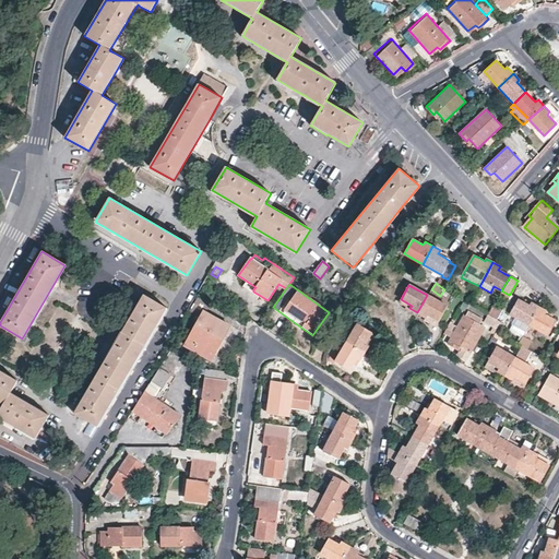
[(212,302),(199,294),(190,310),(200,317),(185,345),(202,355),(206,347),(215,353),(225,335),(229,328),(205,312),(212,302)]
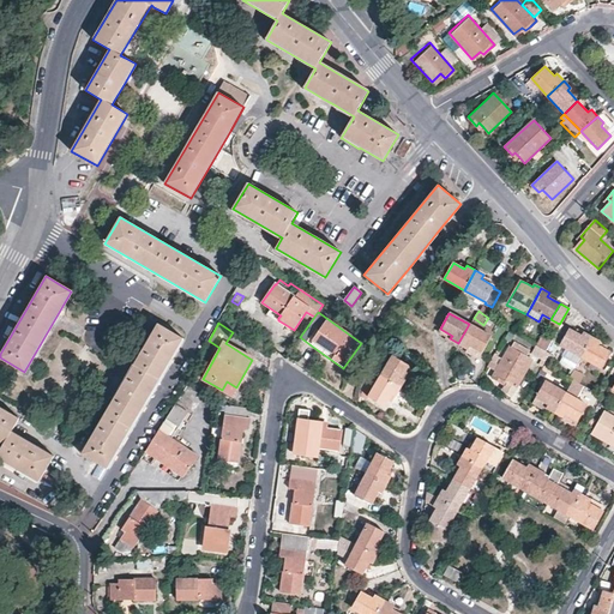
[(559,344),(569,327),(560,323),(559,324),(551,339),(559,344)]
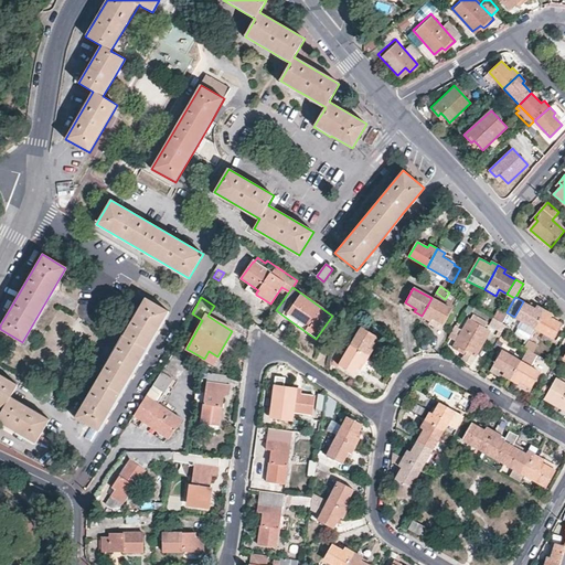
[(169,311),(145,298),(83,404),(75,417),(95,428),(99,432),(112,409),(130,377),(138,365),(157,333),(169,311)]
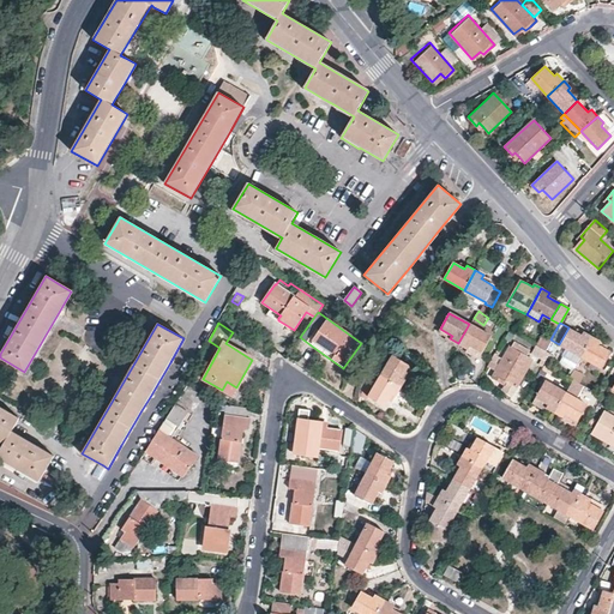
[(469,324),(458,343),(467,348),(469,344),(477,350),(481,351),(491,336),(469,324)]
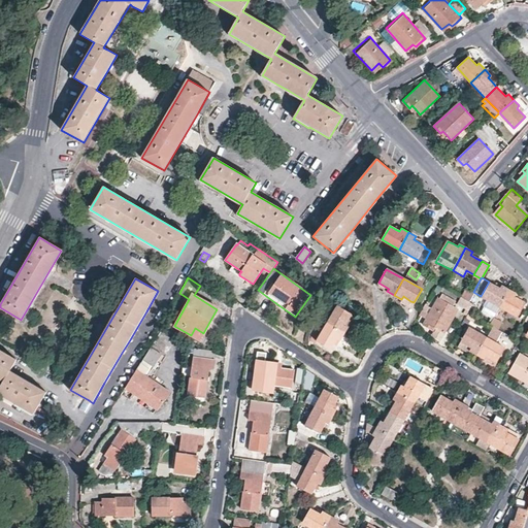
[(486,299),(499,306),(508,290),(501,285),(499,288),(494,286),(489,282),(481,296),(486,299)]
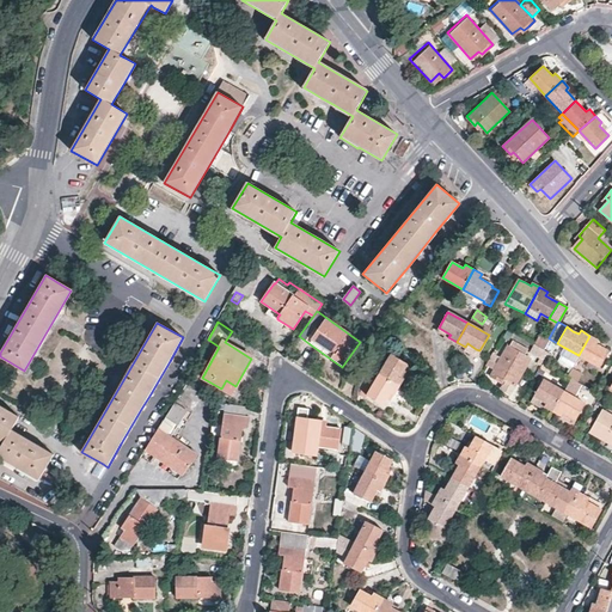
[(538,335),(533,343),(543,348),(548,341),(538,335)]
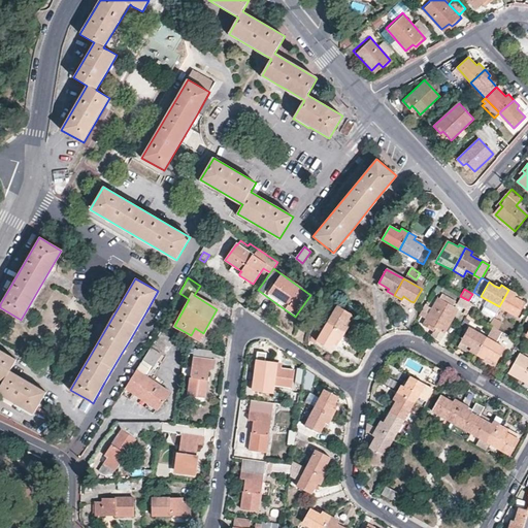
[(508,290),(499,306),(517,317),(525,303),(520,300),(515,297),(517,294),(508,290)]
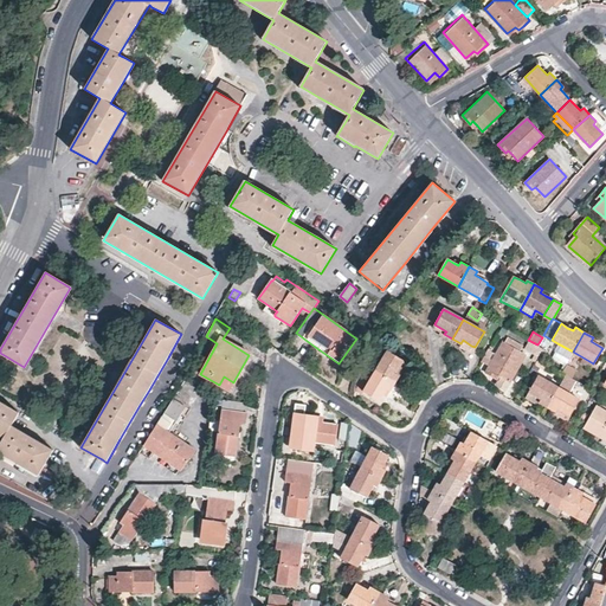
[(504,346),(520,354),(523,348),(508,340),(504,346)]
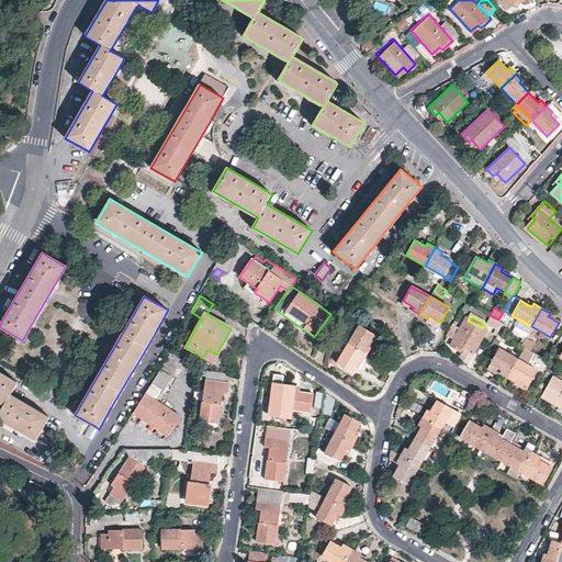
[(490,315),(485,323),(498,330),(503,322),(498,319),(490,315)]
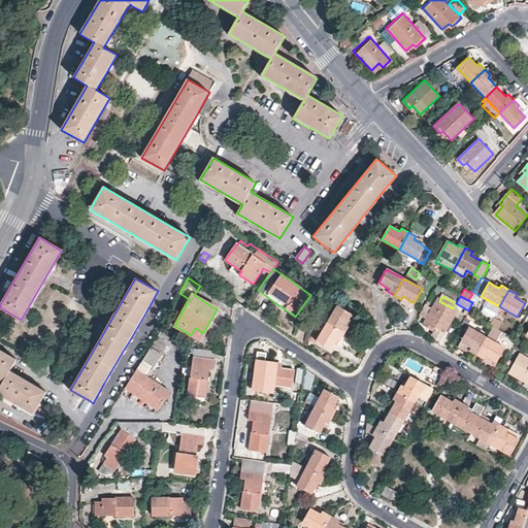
[(499,306),(486,299),(479,312),(492,320),(493,319),(499,306)]
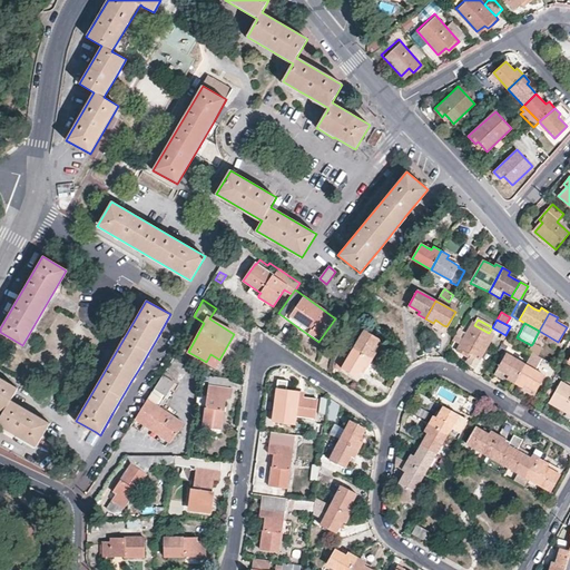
[(479,360),(493,335),(489,333),(474,325),(473,324),(467,335),(461,345),(457,352),(464,356),(467,353),(471,356),(469,360),(468,363),(475,367),(479,360)]
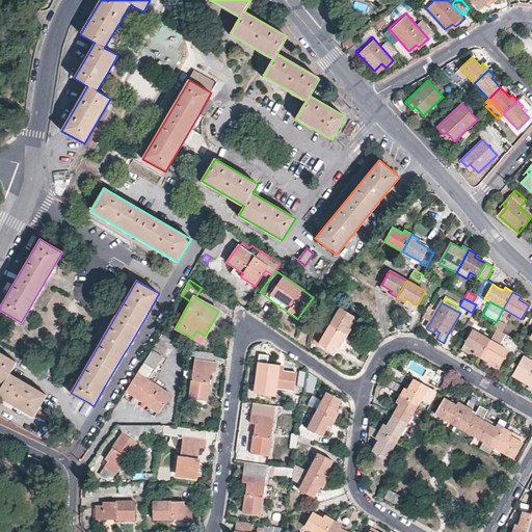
[(329,326),(345,336),(349,328),(346,326),(349,322),(352,316),(340,309),(329,326)]
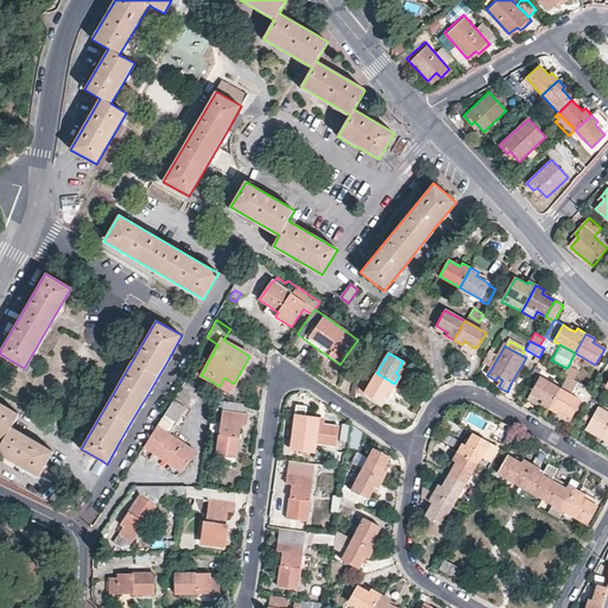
[(483,363),(492,368),(498,358),(489,353),(483,363)]
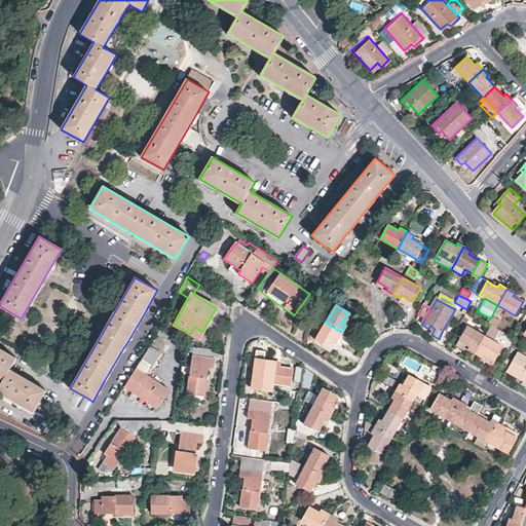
[(475,316),(465,310),(462,315),(467,318),(473,322),(475,316)]
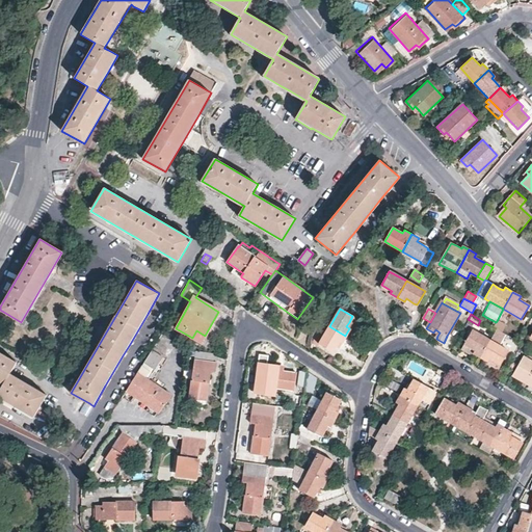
[(473,322),(468,319),(463,327),(468,330),(473,322)]
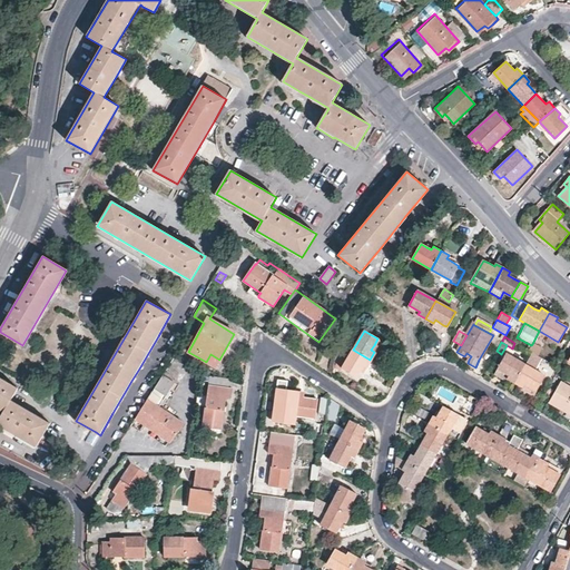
[(541,349),(532,344),(531,345),(529,351),(531,352),(538,355),(541,349)]
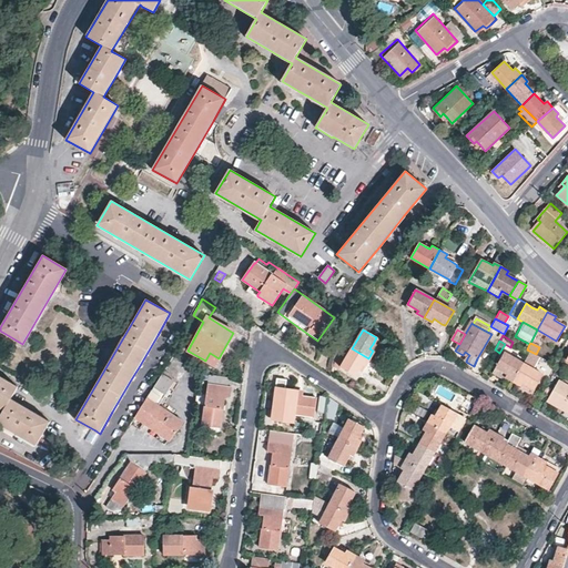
[(364,366),(368,358),(352,348),(340,368),(353,376),(357,369),(361,364),(364,366)]
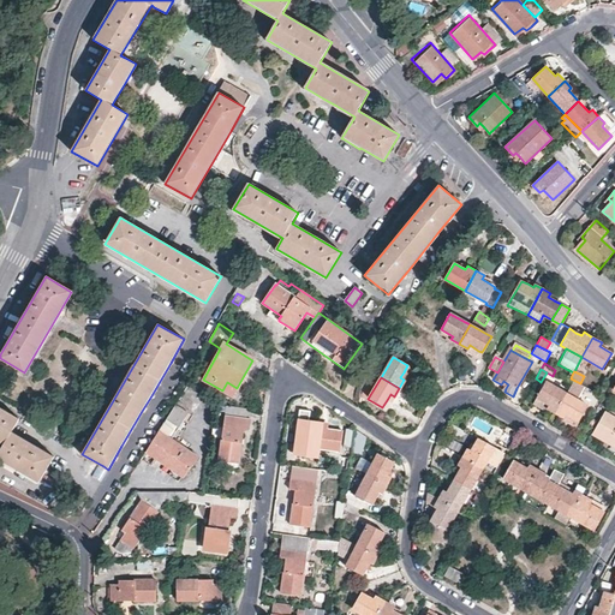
[(547,407),(555,412),(566,393),(545,381),(536,396),(549,404),(547,407)]
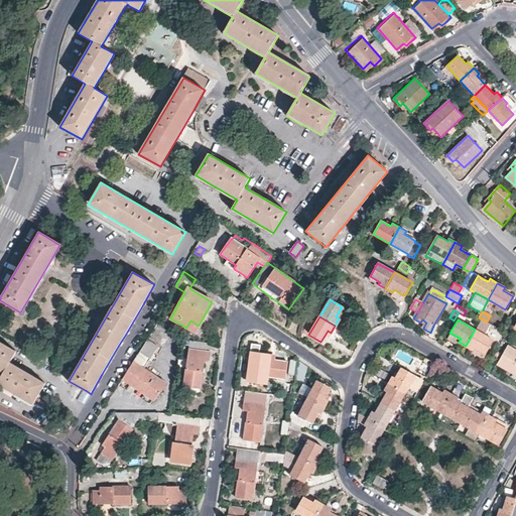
[(190,320),(186,328),(196,333),(199,326),(190,320)]
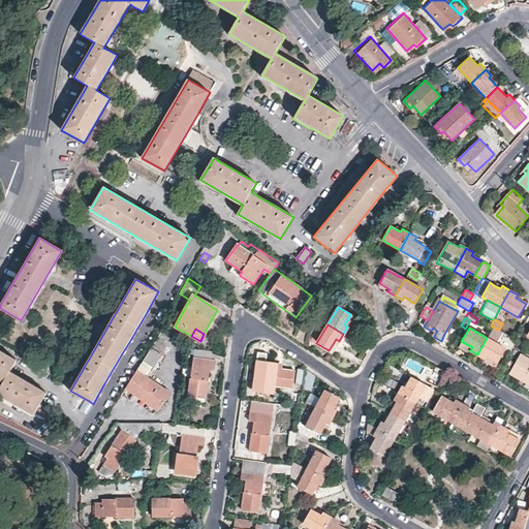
[(166,337),(161,333),(125,390),(158,411),(169,394),(147,379),(147,378),(147,377),(147,376),(159,355),(156,353),(166,337)]
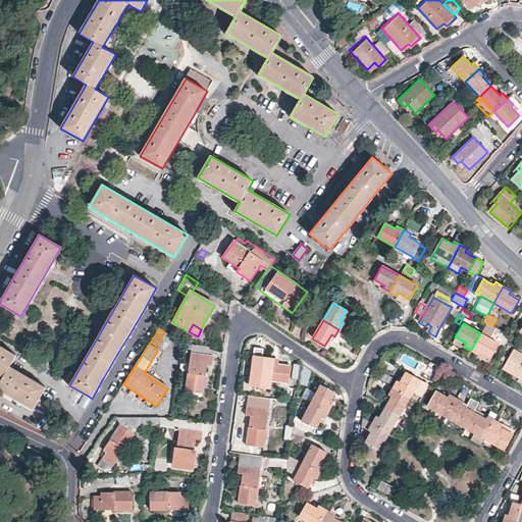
[(480,333),(471,350),(479,354),(480,351),(490,357),(499,344),(480,333)]
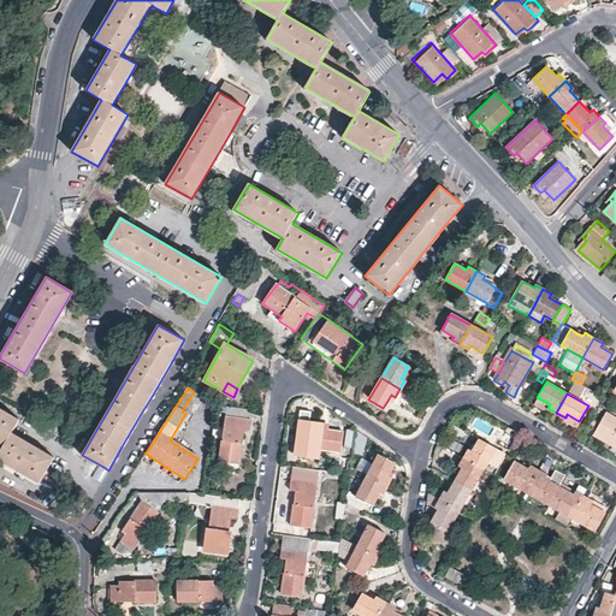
[(596,409),(603,400),(593,394),(587,402),(596,409)]
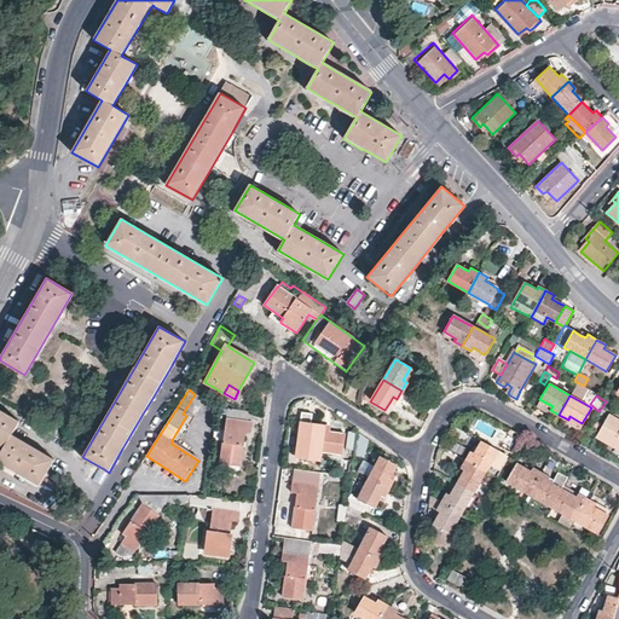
[(553,406),(539,399),(536,406),(542,410),(548,414),(550,410),(553,406)]
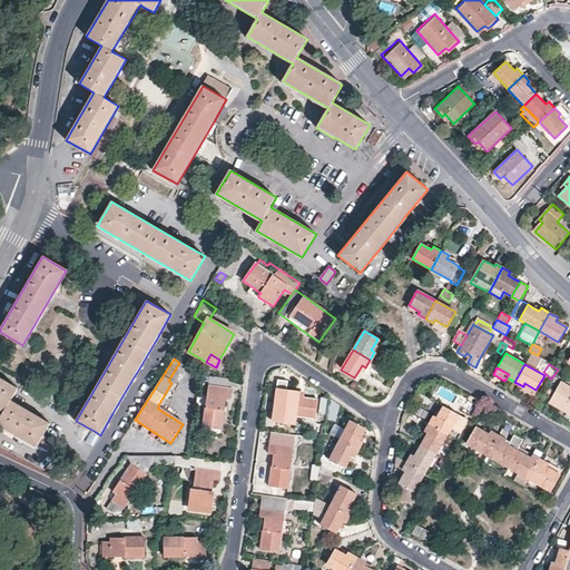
[(228,390),(229,380),(204,375),(203,385),(208,386),(207,394),(205,410),(203,428),(220,431),(224,405),(225,399),(231,400),(232,390),(228,390)]
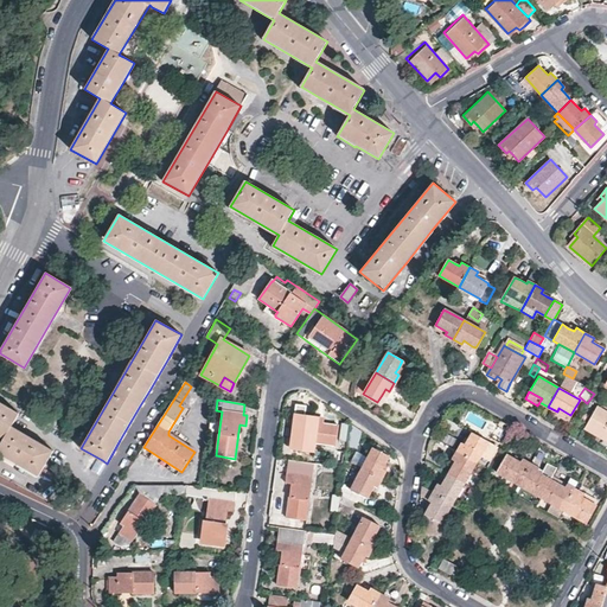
[(53,451),(12,427),(19,413),(0,401),(0,435),(5,439),(0,446),(0,454),(38,477),(53,451)]
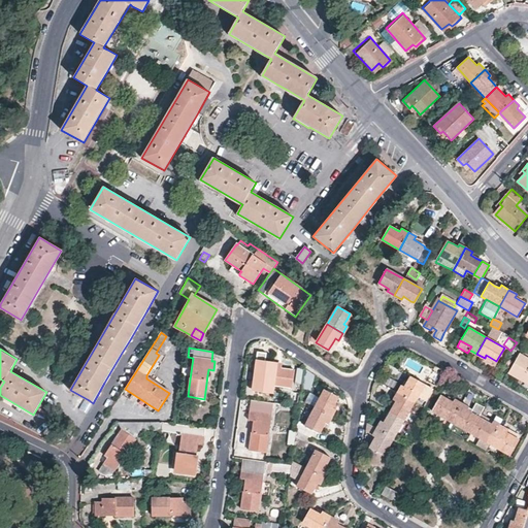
[(292,388),(295,371),(271,367),(265,366),(266,355),(258,353),(256,369),(254,383),(262,384),(273,386),(292,388)]
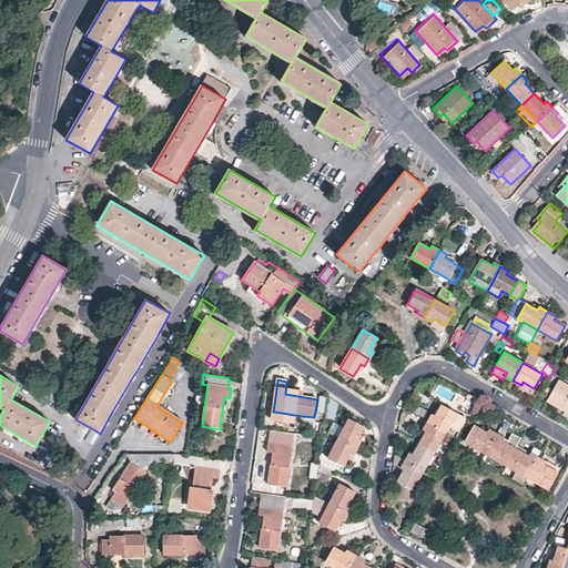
[(567,385),(559,381),(547,401),(564,411),(567,413),(567,385)]
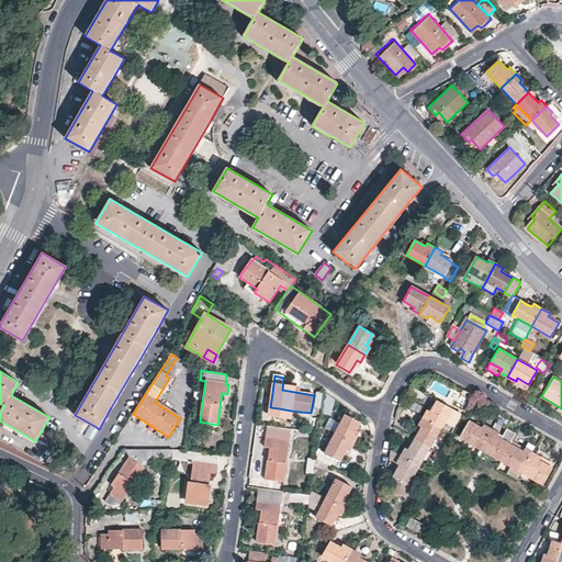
[(525,391),(528,384),(517,378),(516,381),(514,384),(518,388),(525,391)]
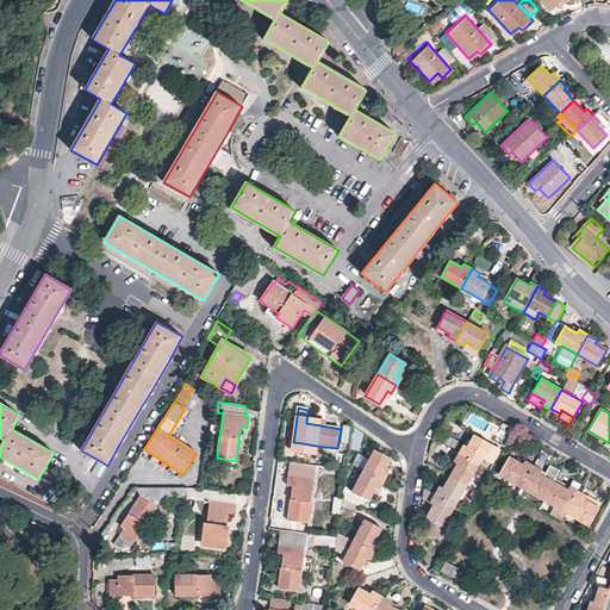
[(359,450),(362,434),(350,425),(348,448),(359,450)]
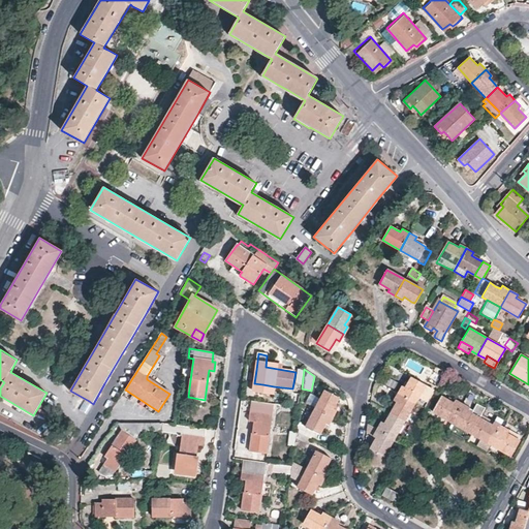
[(437,387),(446,374),(437,369),(429,382),(437,387)]
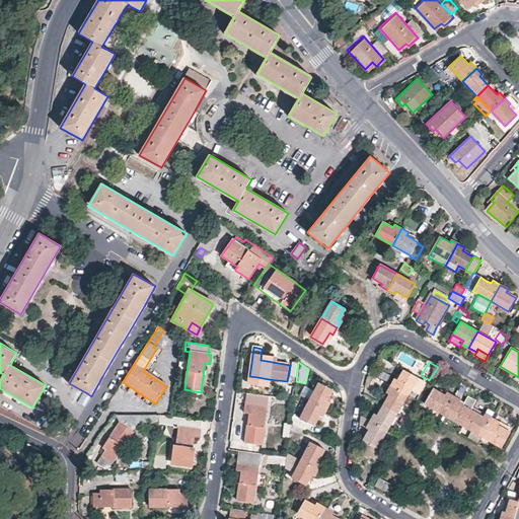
[(390,386),(406,395),(410,390),(418,394),(424,383),(403,370),(400,375),(397,380),(394,378),(390,386)]
